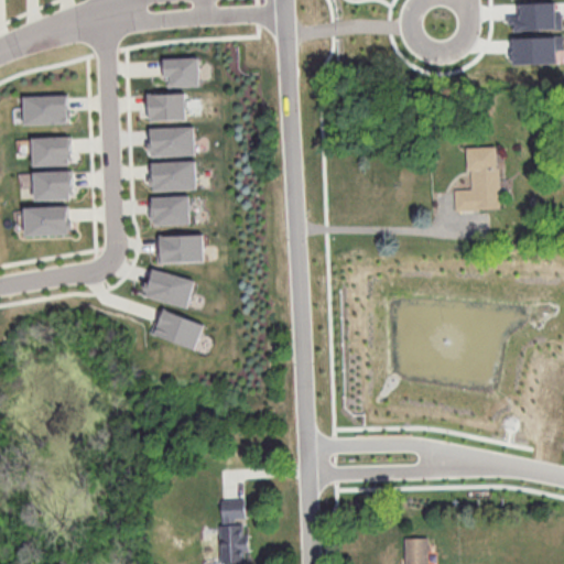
[(512,30),(562,29),(562,12),(555,13),(555,2),(520,3),(520,15),(511,17),(512,30)]
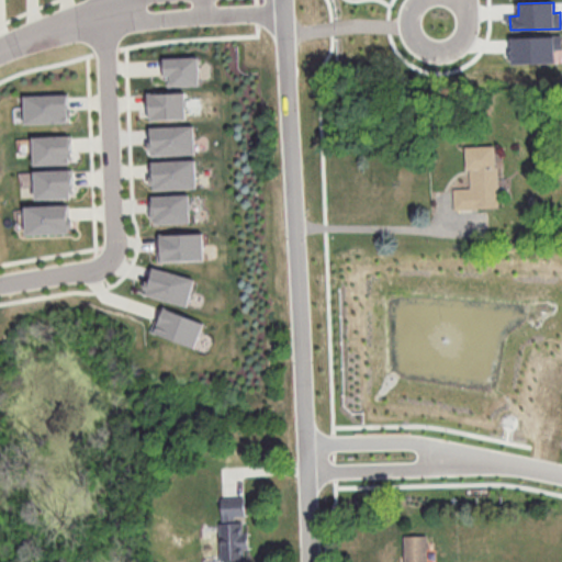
[(554,63),(553,35),(510,37),(512,64),(554,63)]
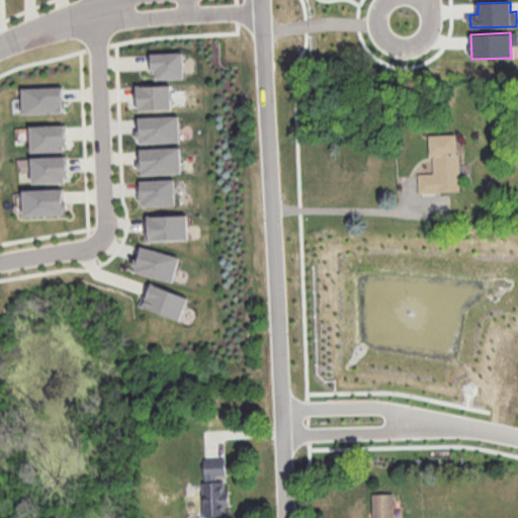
[(183,52),(151,53),(152,70),(156,70),(156,79),(184,78),(183,52)]
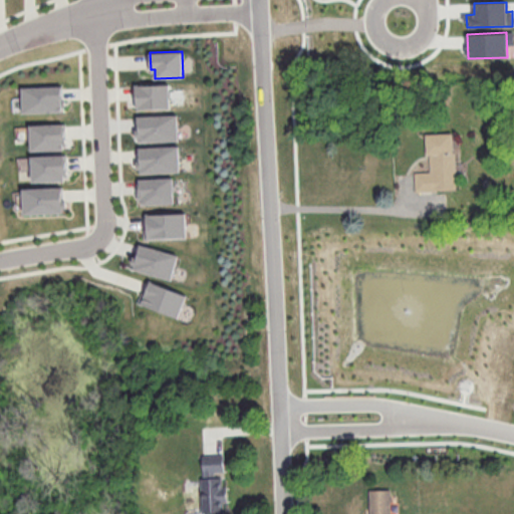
[(171,108),(170,84),(137,84),(137,108),(171,108)]
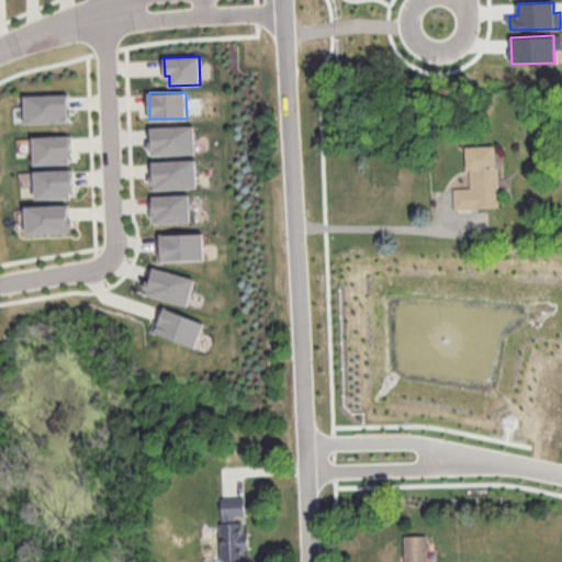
[(25,94),(25,124),(70,122),(69,93),(25,94)]
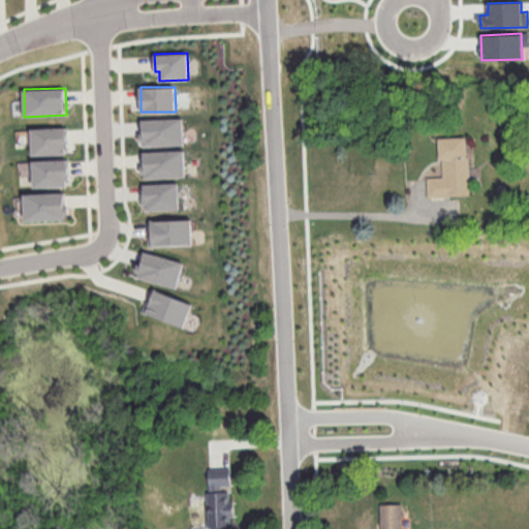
[(184,118),(141,119),(142,146),(185,145),(184,118)]
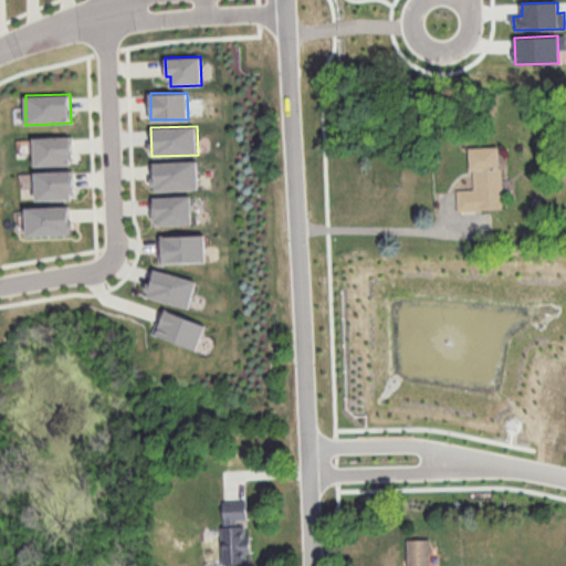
[(73,165),(72,136),(33,137),(34,166),(73,165)]
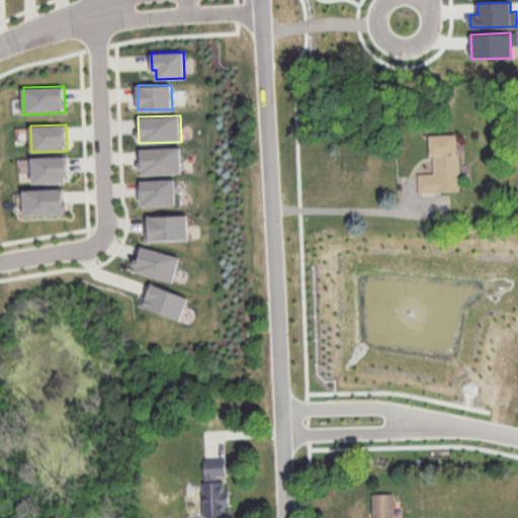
[(419,192),(459,190),(457,134),(430,135),(431,172),(418,173),(419,192)]
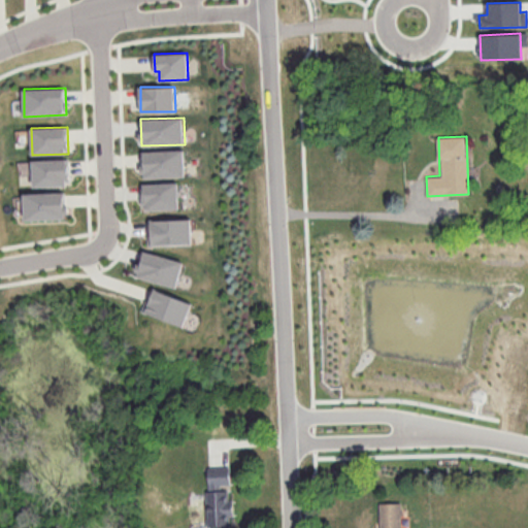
[(142,178),(186,176),(185,150),(141,152),(142,178)]
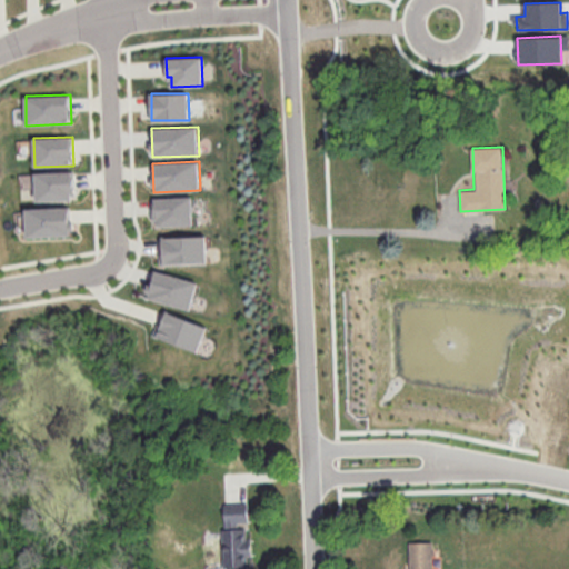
[(35,172),(36,201),(75,200),(73,171),(35,172)]
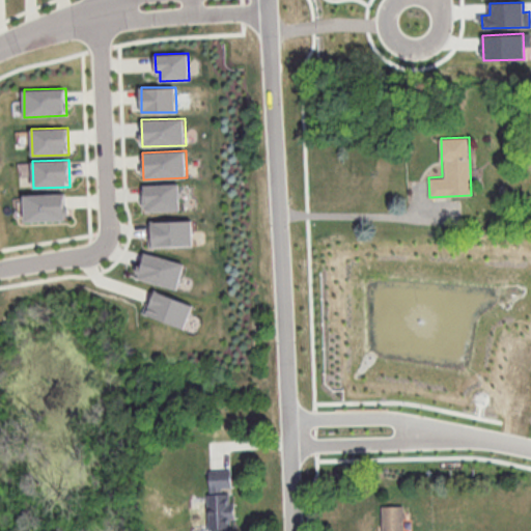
[(144,212),(180,211),(179,184),(143,185),(144,212)]
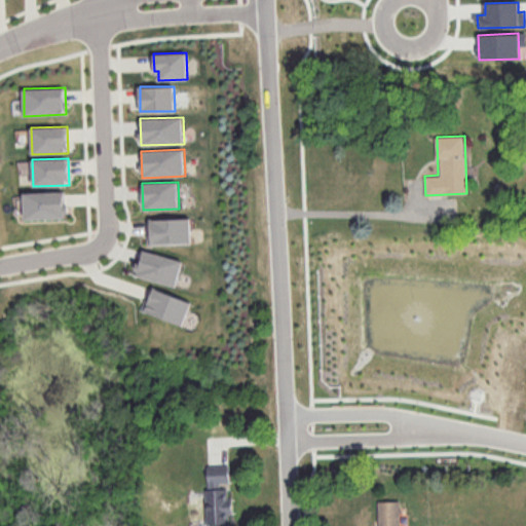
[(66,191),(24,193),(25,220),(67,218),(66,191)]
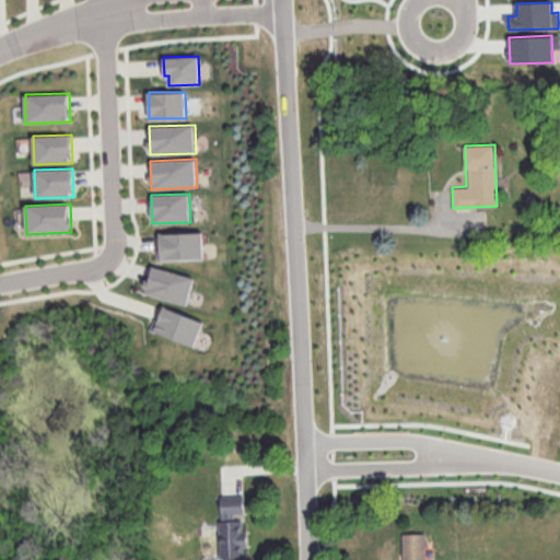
[(203,259),(203,232),(156,233),(156,259),(203,259)]
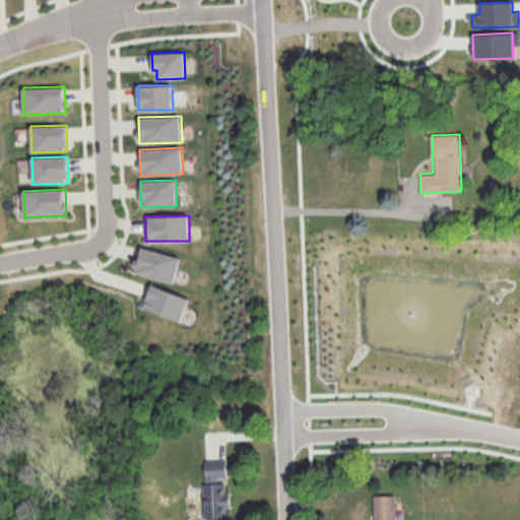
[(181,258),(140,247),(134,272),(175,283),(181,258)]
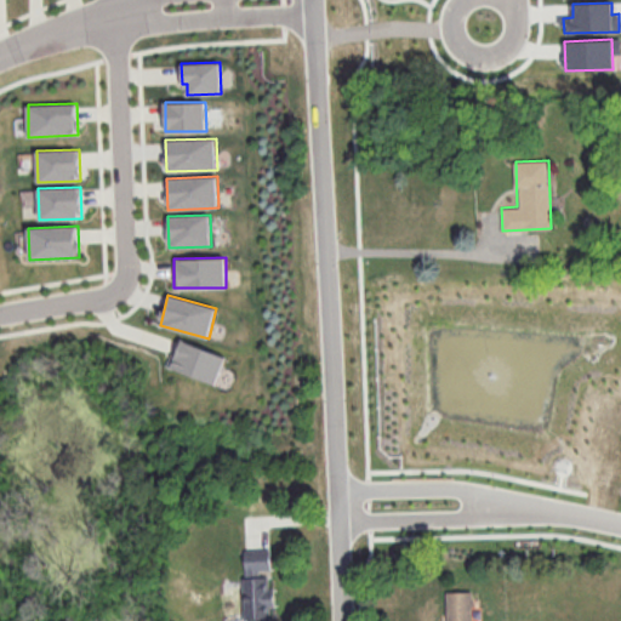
[(226,357),(181,340),(171,368),(216,385),(226,357)]
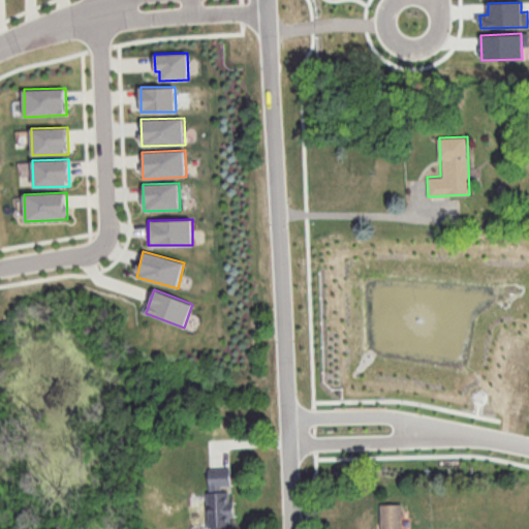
[(234,515),(234,501),(230,501),(230,468),(209,468),(209,527),(228,527),(228,515),(234,515)]
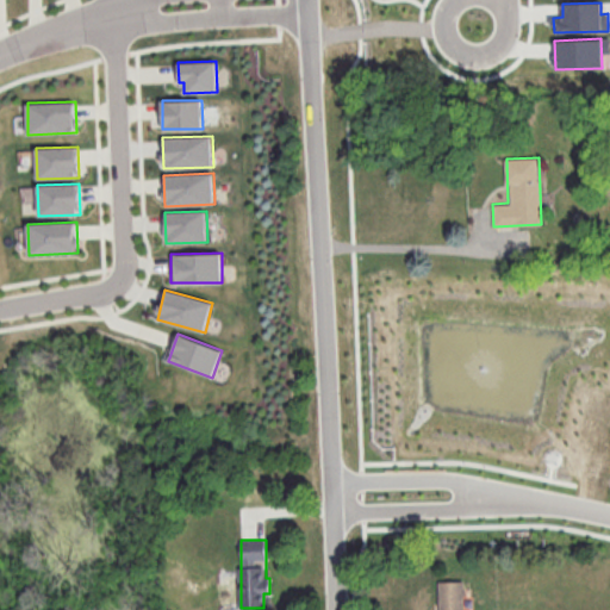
[(464,609),(464,580),(439,580),(439,609),(464,609)]
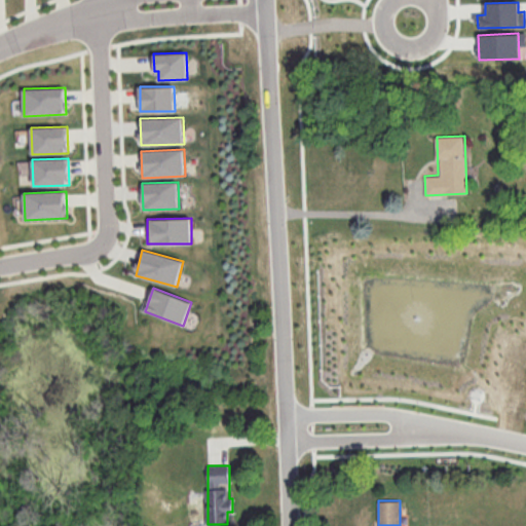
All buildings are outlined.
